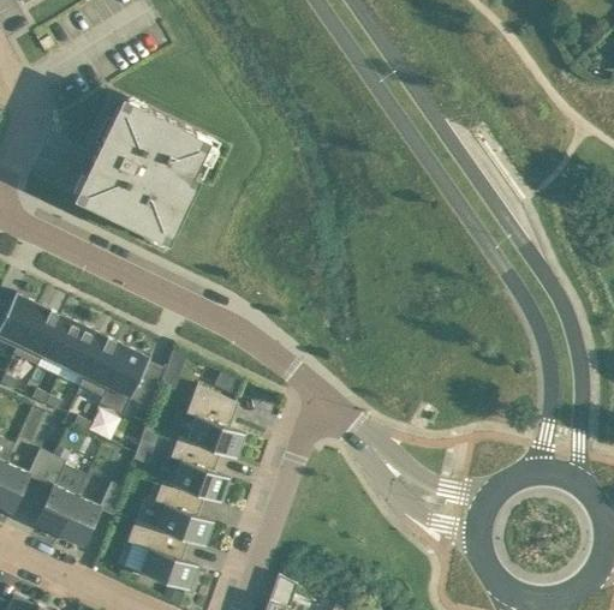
[(206,139),(143,109),(141,115),(118,106),(89,165),(72,201),(90,209),(93,211),(144,235),(167,246),(170,240),(198,181),(201,183),(202,181),(192,177),(209,143),(204,141),(206,139)]
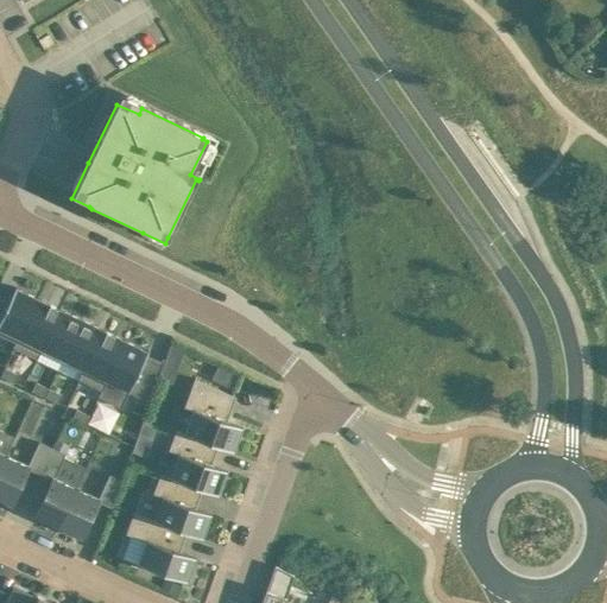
[(37,304),(14,293),(16,292),(14,291),(5,311),(0,309),(0,340),(14,347),(16,348),(37,304)]
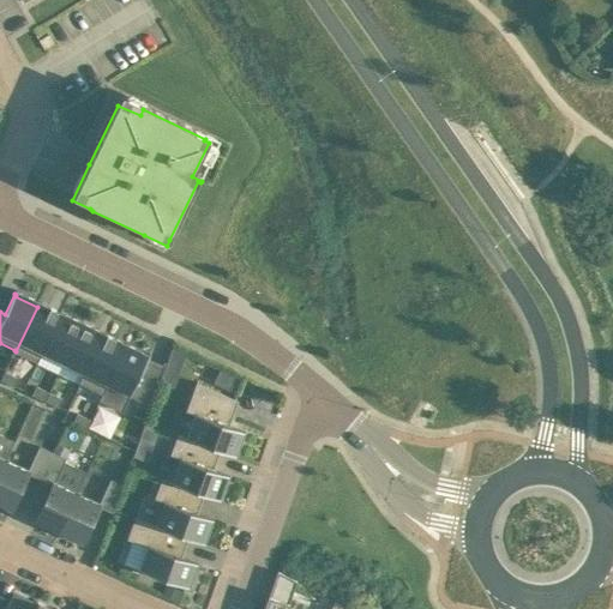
[(59,317),(37,307),(16,351),(14,350),(12,356),(36,367),(41,357),(40,357),(59,317)]
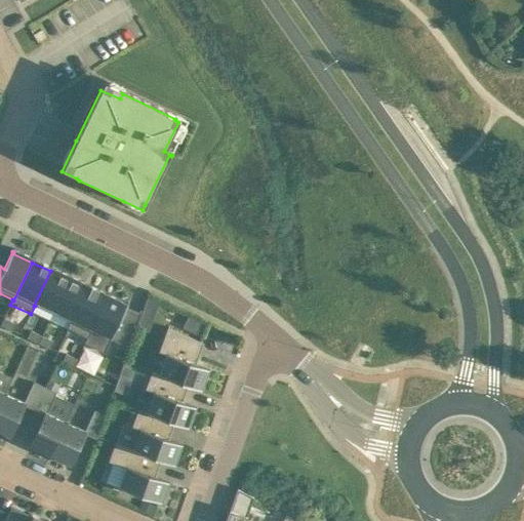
[(34,306),(35,306),(53,314),(70,280),(50,271),(34,306)]
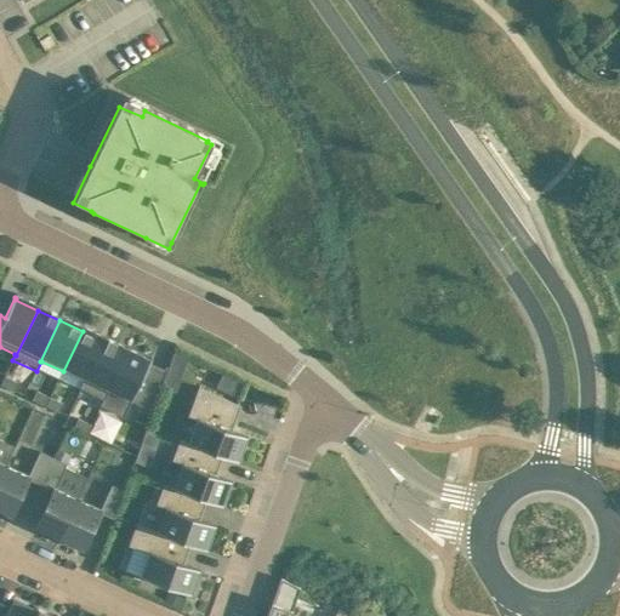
[(63,371),(84,382),(85,382),(104,342),(83,331),(63,371)]
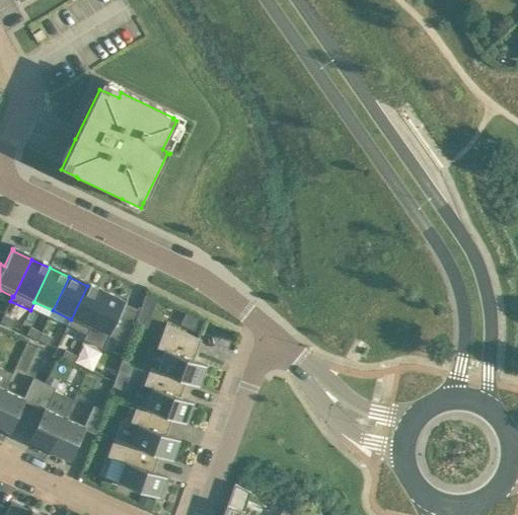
[(106,295),(87,286),(71,319),(70,319),(66,327),(85,337),(85,338),(106,295)]
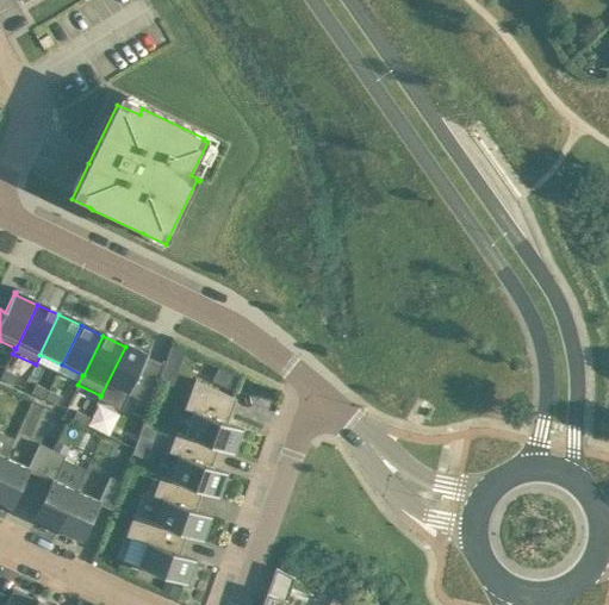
[(148,407),(156,378),(172,345),(171,345),(160,367),(155,376),(141,370),(145,360),(148,356),(147,355),(145,356),(125,347),(100,397),(100,395),(97,403),(120,413),(128,398),(148,407)]
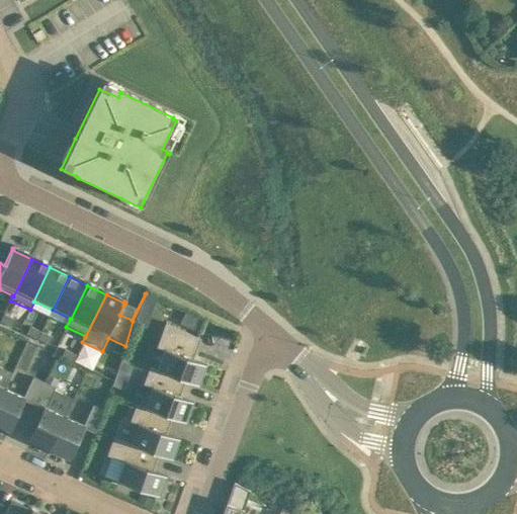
[(146,294),(142,306),(153,312),(157,300),(146,294)]
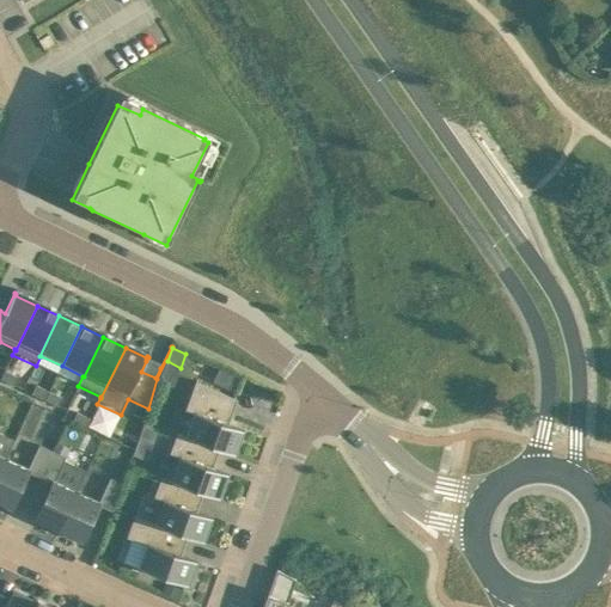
[(17,381),(4,375),(0,381),(0,384),(12,390),(17,381)]
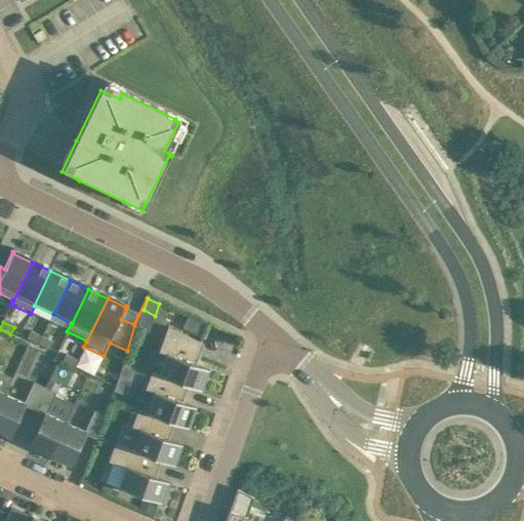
[(198,323),(192,336),(200,341),(205,326),(198,323)]
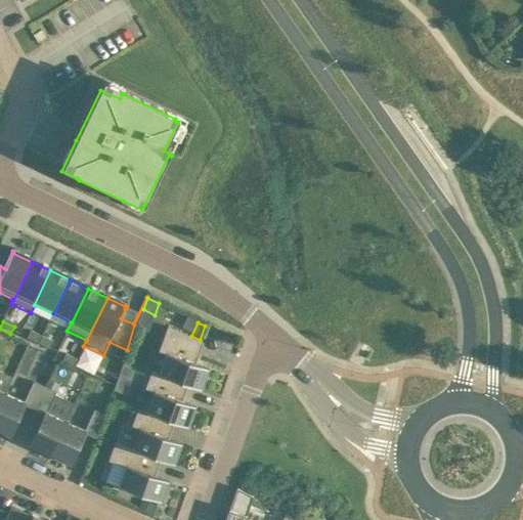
[(202,346),(199,344),(167,330),(158,355),(165,358),(159,377),(187,387),(186,388),(201,393),(208,373),(194,367),(197,359),(202,346)]
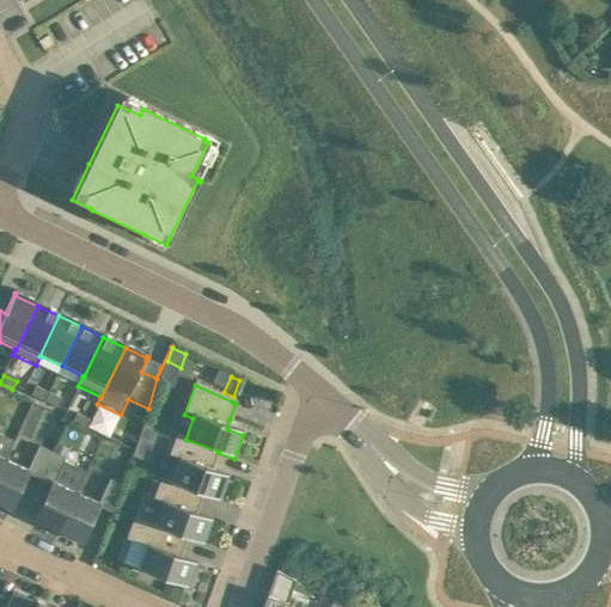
[(30,398),(43,404),(48,396),(35,390),(30,398)]
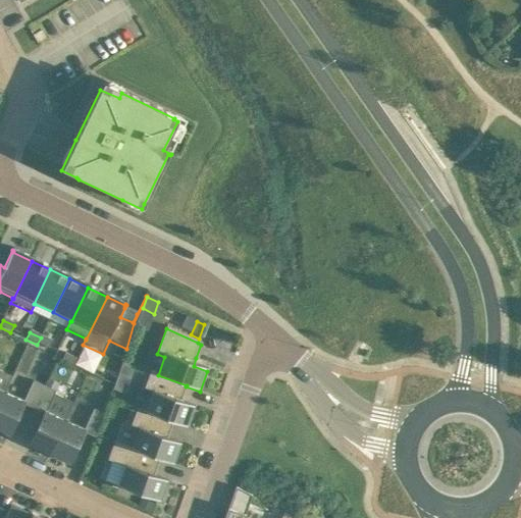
[(41,338),(37,345),(48,351),(51,343),(41,338)]
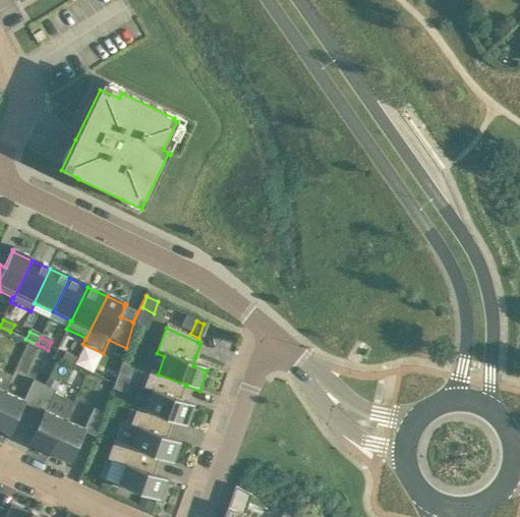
[(71,367),(75,359),(64,354),(61,361),(71,367)]
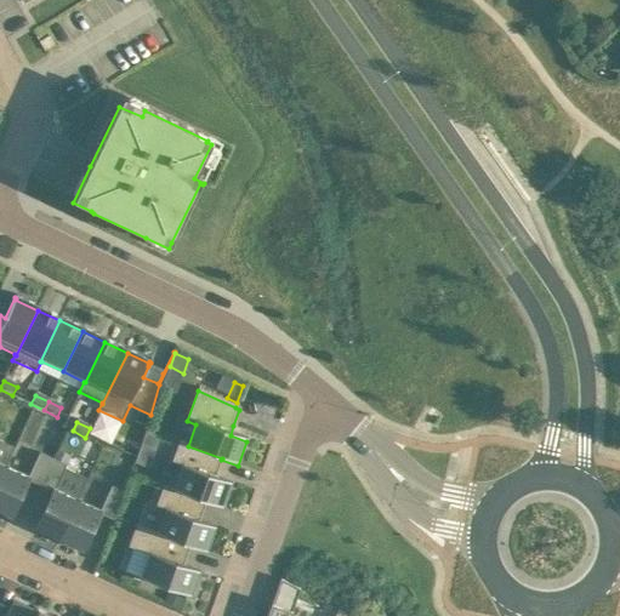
[(144,434),(140,449),(154,454),(159,439),(144,434)]
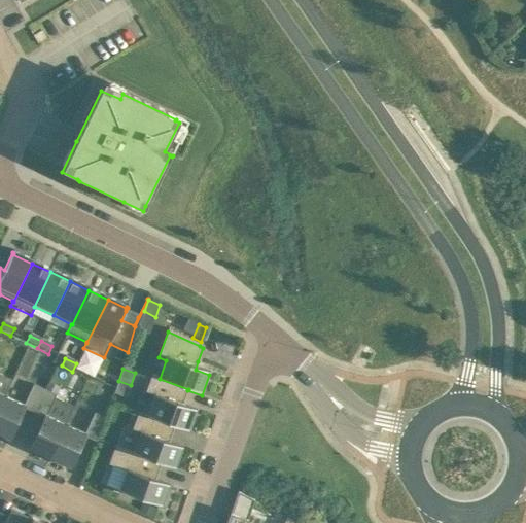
[(182,407),(187,390),(188,389),(160,379),(151,376),(145,395),(152,397),(146,416),(175,427),(174,428),(180,430),(188,433),(196,412),(182,407)]
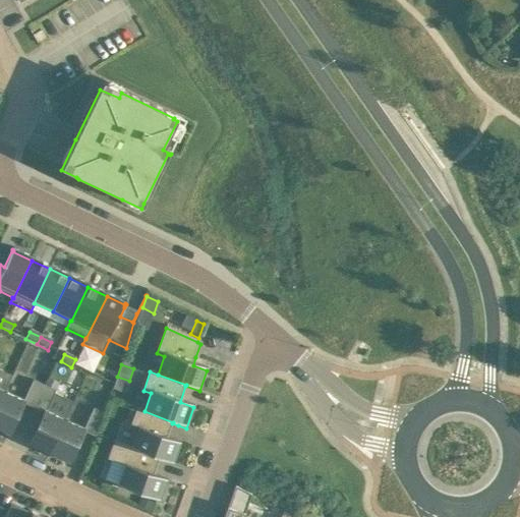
[(44,388),(55,393),(58,385),(47,380),(44,388)]
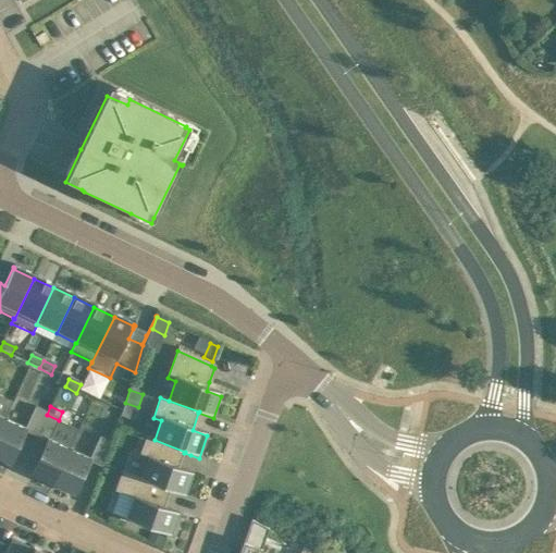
[(24,434),(35,439),(47,415),(35,409),(24,431),(4,421),(0,430),(0,463),(9,467),(24,434)]
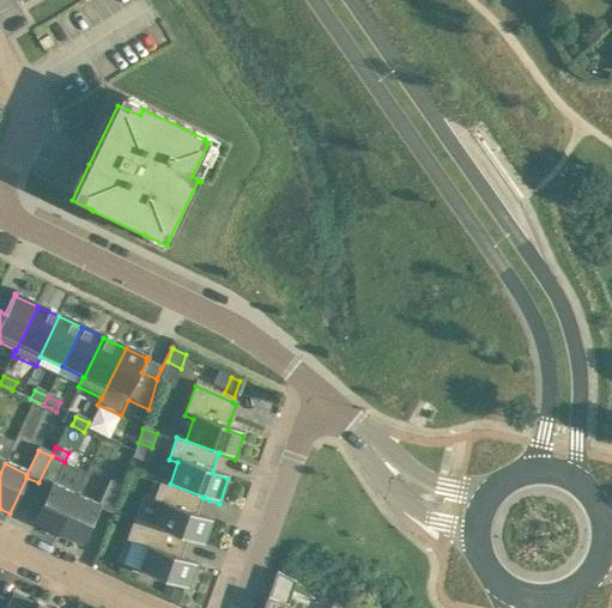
[(65,462),(52,456),(38,482),(50,488),(34,526),(58,536),(76,497),(83,481),(60,470),(65,462)]
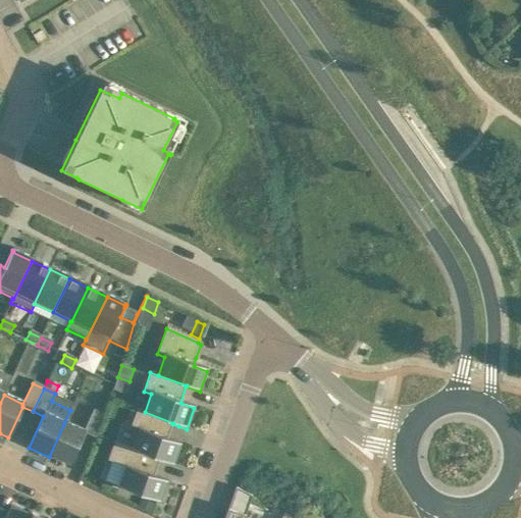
[(173,466),(180,446),(166,441),(172,424),(173,423),(145,412),(137,410),(131,428),(138,431),(132,450),(160,460),(159,461),(173,466)]
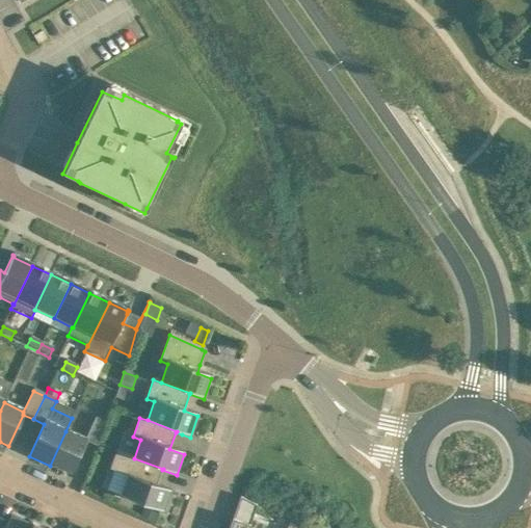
[(65,431),(50,466),(70,475),(84,443),(96,448),(105,424),(95,419),(85,440),(65,431)]
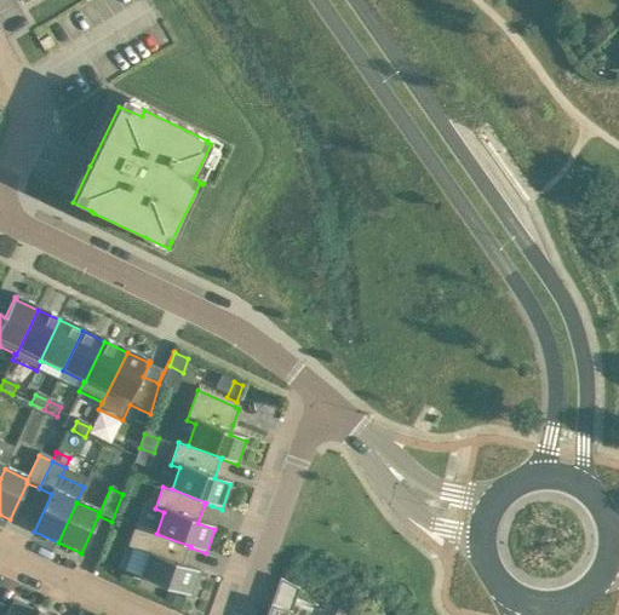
[(189,598),(199,573),(182,567),(189,547),(190,546),(156,534),(136,527),(127,549),(148,556),(139,580),(189,598)]
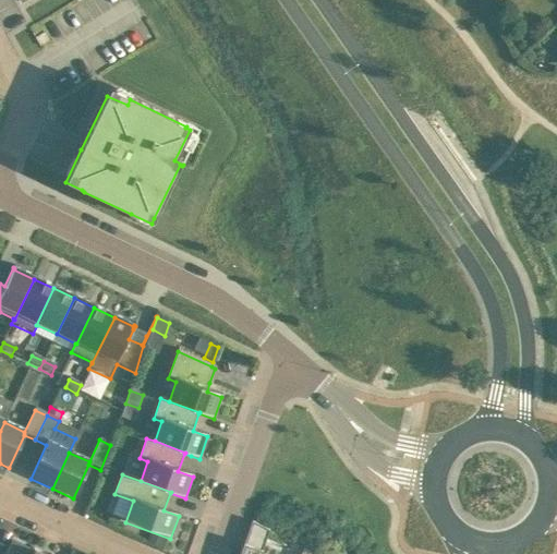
[(261,553),(268,532),(252,524),(241,553),(261,553)]
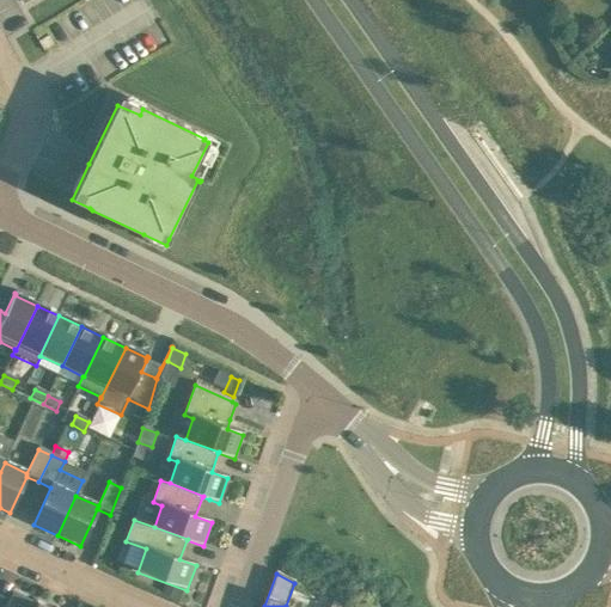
[(163,587),(159,598),(177,604),(181,593),(163,587)]
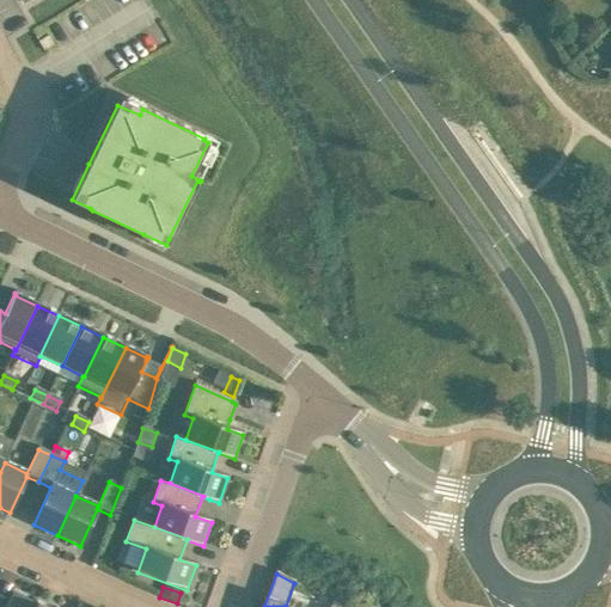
[(35,606),(12,595),(5,606),(35,606)]
